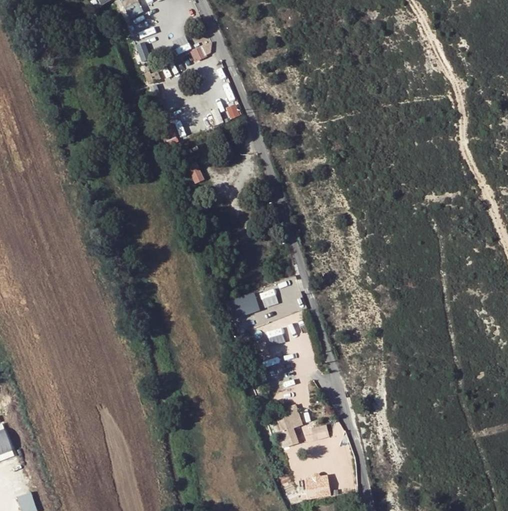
[(128,17),(142,10),(137,0),(120,0),(128,17)]
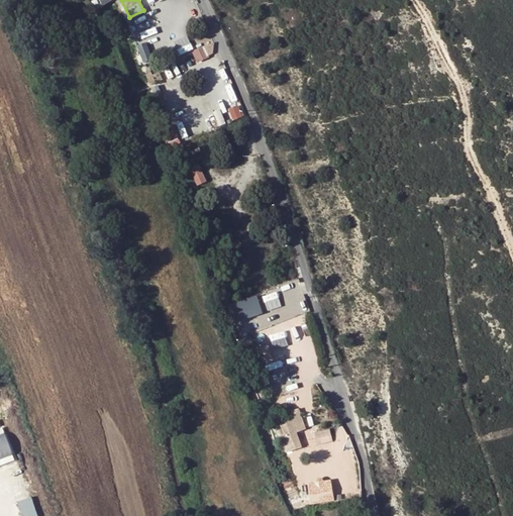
[(195,61),(205,57),(201,46),(190,50),(195,61)]
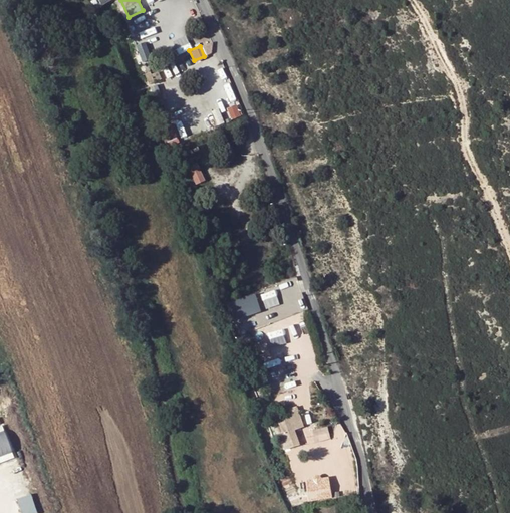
[(198,164),(189,168),(195,183),(204,179),(198,164)]
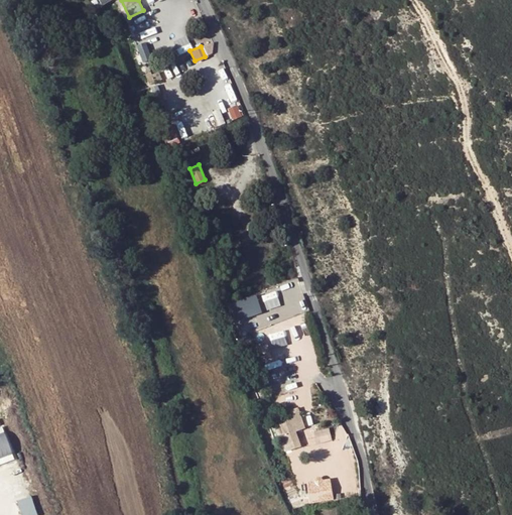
[(244,300),(233,303),(237,316),(248,314),(244,300)]
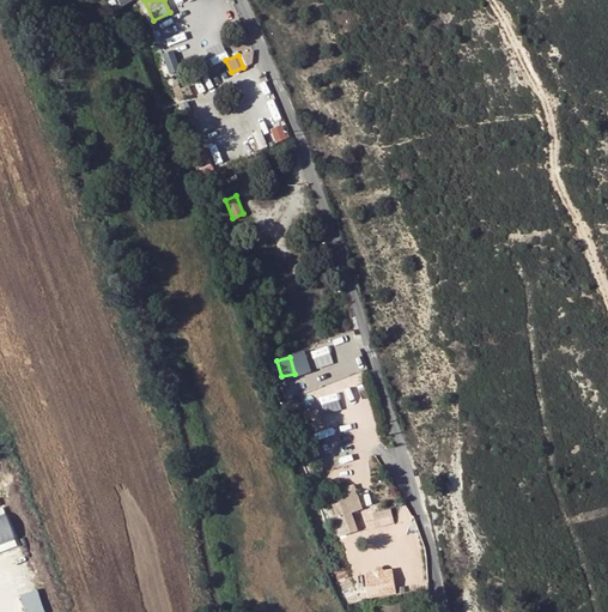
[(342,501),(328,506),(335,526),(350,520),(342,501)]
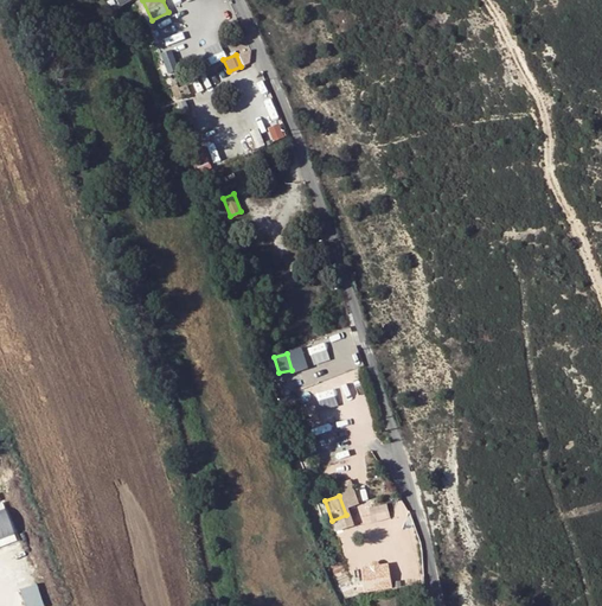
[(2,499),(0,501),(0,546),(15,540),(2,499)]
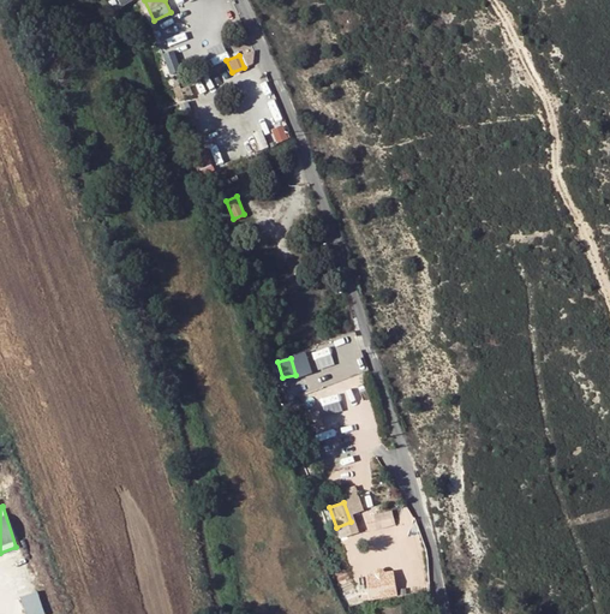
[(372,512),(376,526),(394,523),(392,508),(372,512)]
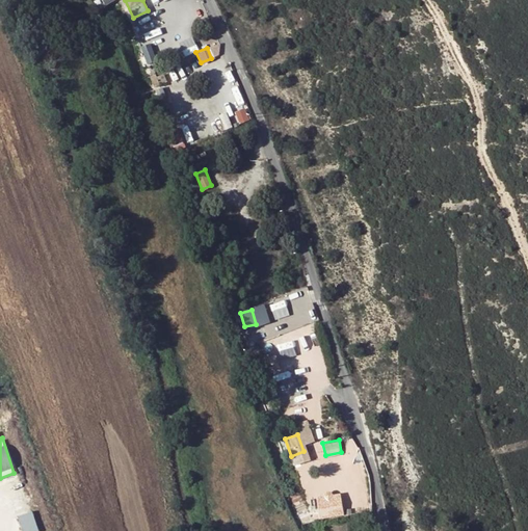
[(16,515),(22,530),(35,530),(40,530),(31,509),(16,515)]
